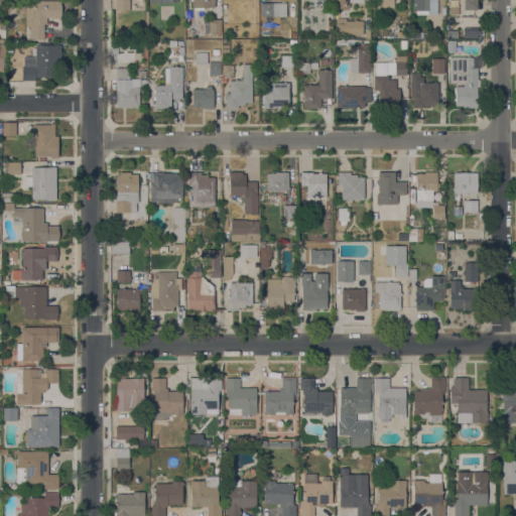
[(116,0),(129,0),(129,10),(116,10),(116,0)]
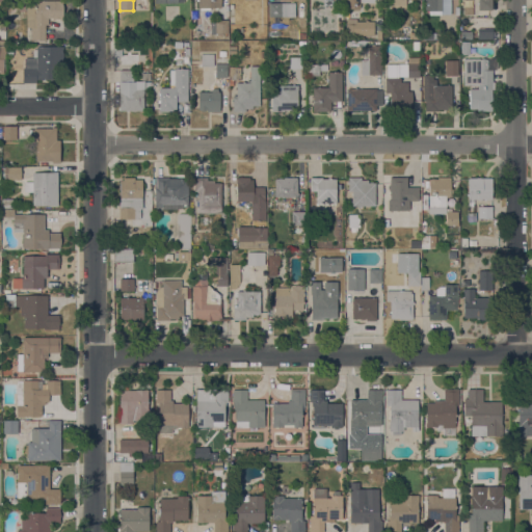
[(221,0),(221,8),(210,8),(210,10),(201,10),(201,8),(197,8),(197,0),(221,0)]
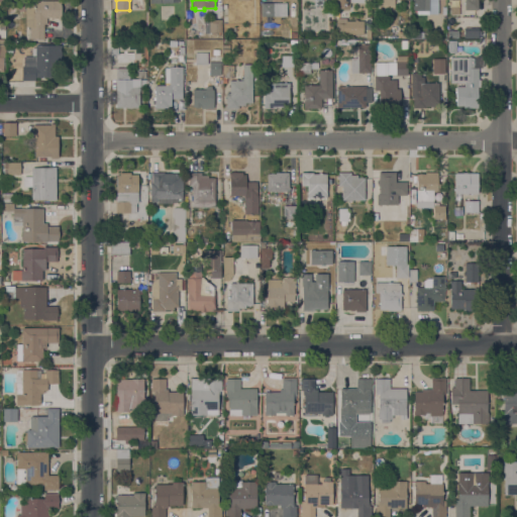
[(364,0),(365,2),(349,2),(349,9),(337,9),(336,0),(364,0)]
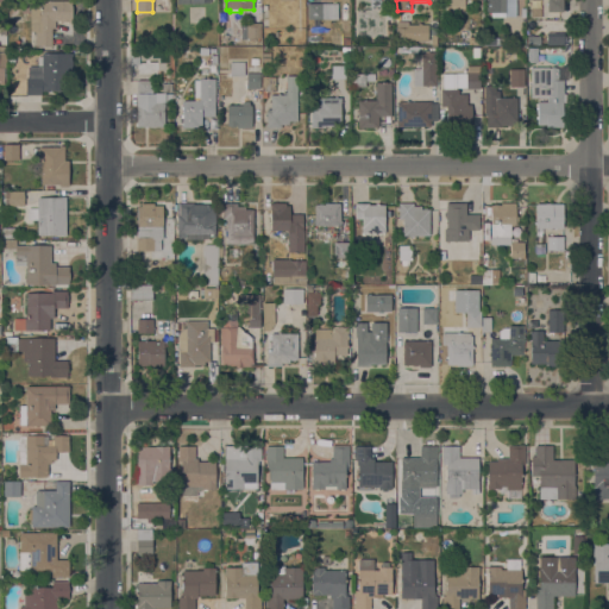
[(447,0),(465,0),(465,10),(447,10),(447,0)]
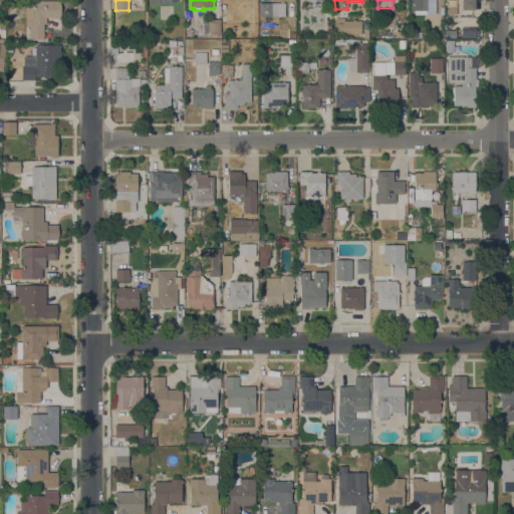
[(414,0),(429,0),(429,1),(433,1),(433,10),(414,11),(414,0)]
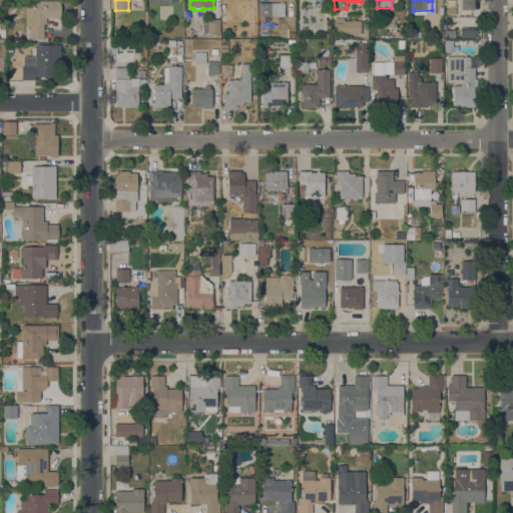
[(474,0),(474,10),(461,10),(461,0),(474,0)]
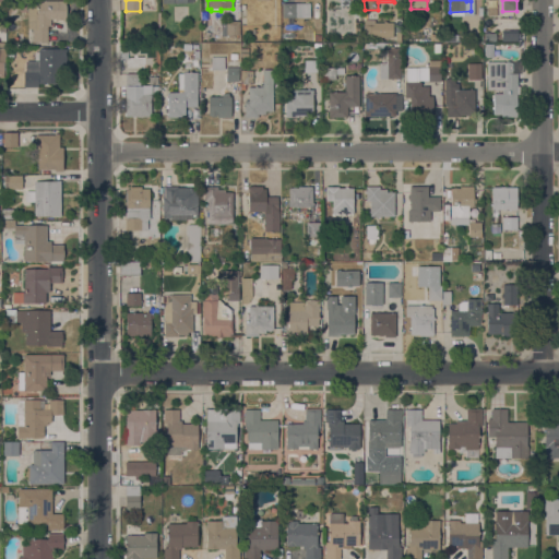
[(28,1),(66,1),(66,21),(62,21),(62,20),(58,20),(58,21),(55,21),(55,20),(50,20),(50,26),(48,26),(48,43),(33,43),(33,30),(28,30),(28,1)]
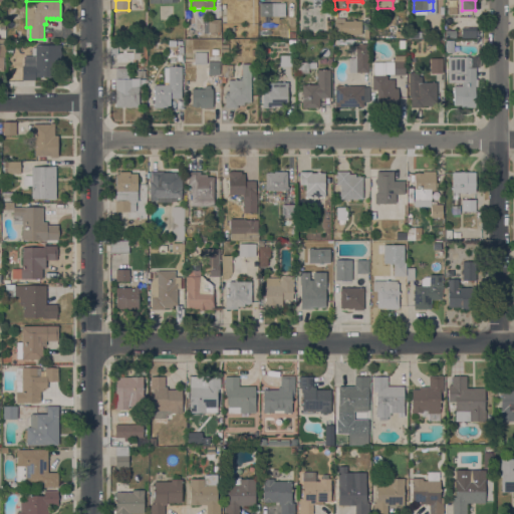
[(285,3),(285,16),(260,16),(259,3),(285,3)]
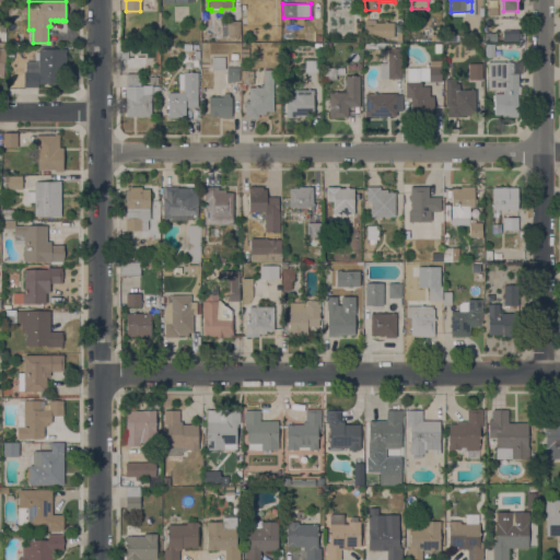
[(488,7),(497,6),(498,15),(488,15),(488,7)]
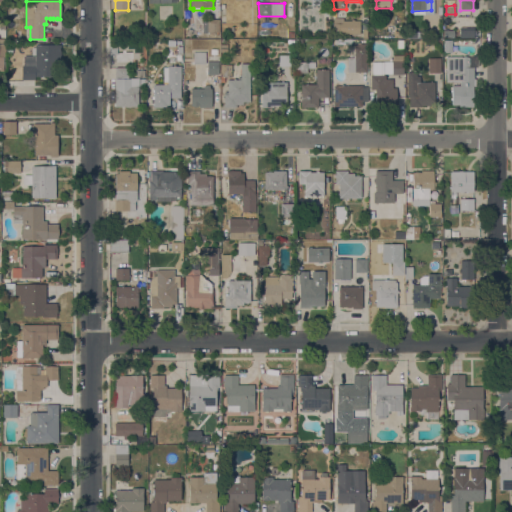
[(351,20),(351,19),(354,19),(354,21),(360,21),(360,33),(334,34),(333,18),(343,18),(343,21),(351,20)]
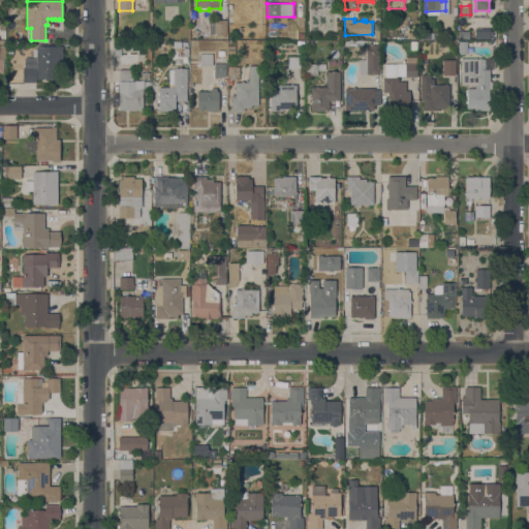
[(226,33),(212,33),(212,29),(214,29),(214,20),(226,20),(226,33)]
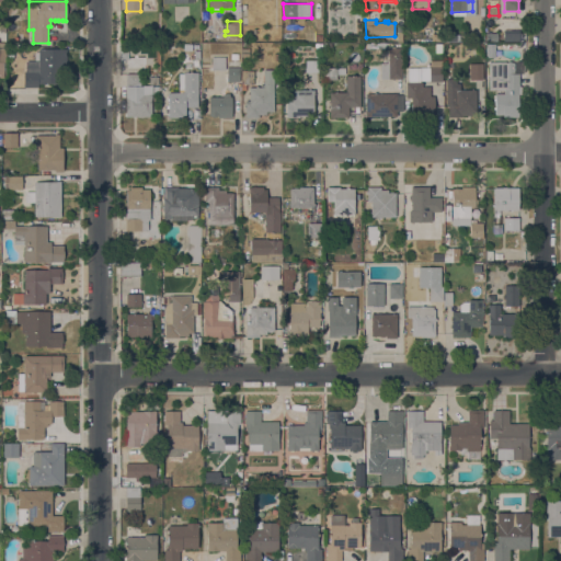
[(519,30),(519,41),(504,41),(503,30),(519,30)]
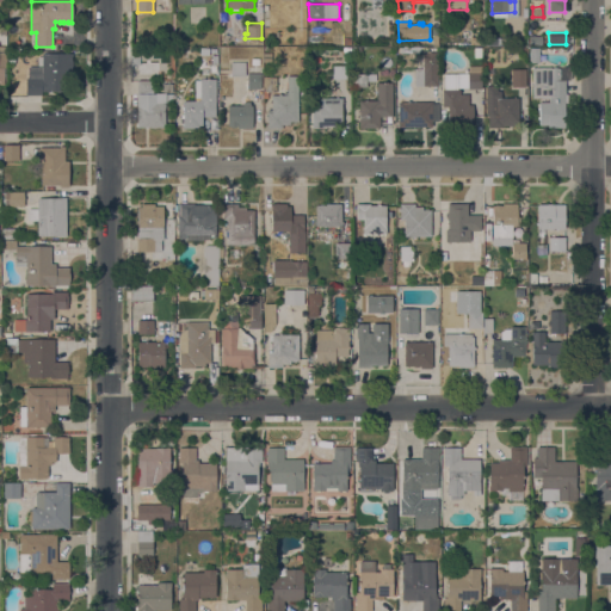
[(529,48),(538,48),(538,62),(530,62),(529,48)]
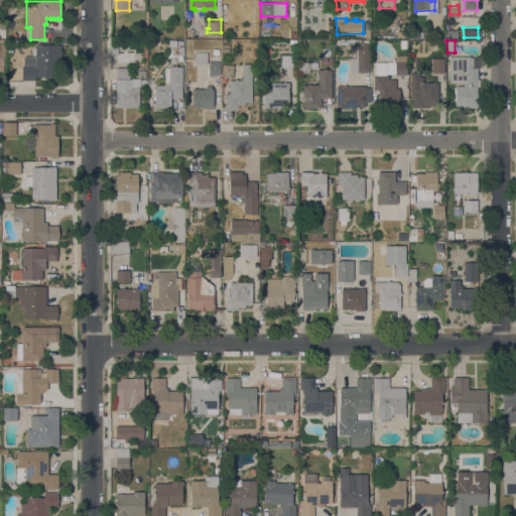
[(350,73),(350,57),(356,57),(356,55),(357,55),(357,44),(370,44),(370,73),(350,73)]
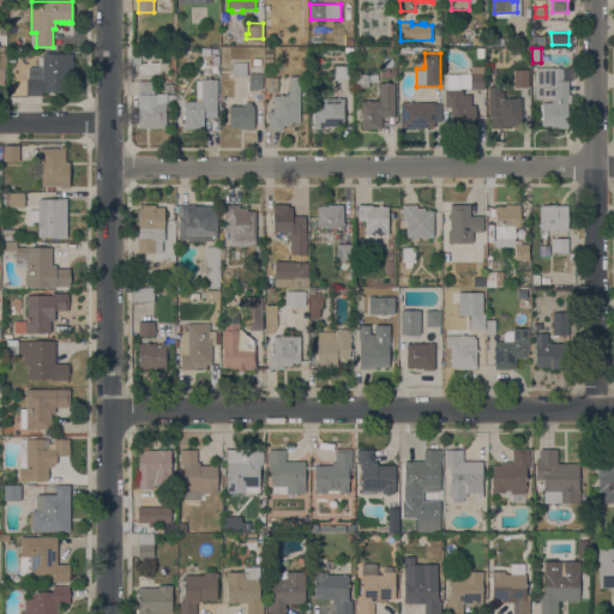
[(29,66),(42,66),(42,54),(73,54),(73,74),(68,74),(68,90),(65,90),(65,91),(42,91),(42,96),(26,96),(26,79),(29,79),(29,66)]
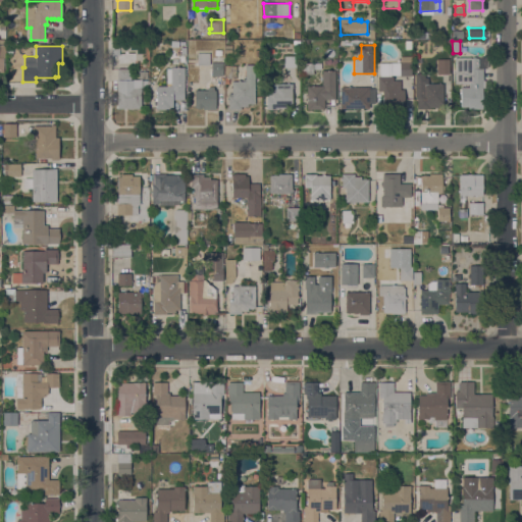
[(119,47),(119,55),(111,55),(111,46),(119,47)]
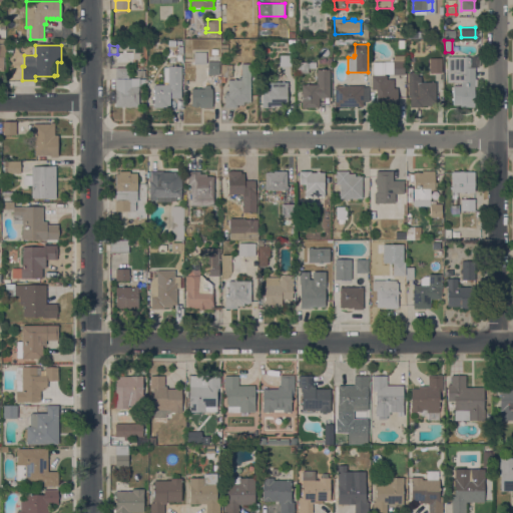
[(206,64),(194,64),(193,52),(206,52),(206,64)]
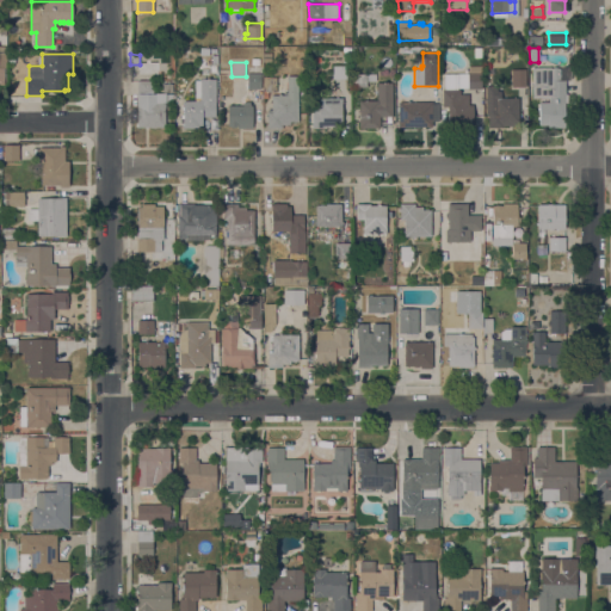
[(333,66),(346,66),(346,79),(333,79),(333,66)]
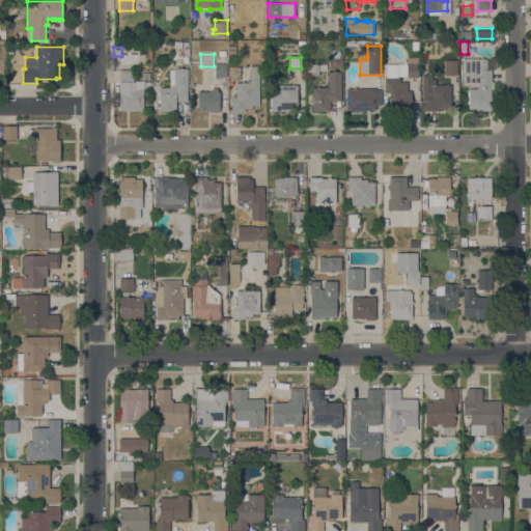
[(411,111),(390,111),(390,93),(385,93),(385,78),(386,78),(386,64),(407,64),(407,63),(408,63),(408,57),(419,57),(419,77),(407,77),(407,76),(398,76),(398,78),(399,78),(399,83),(407,83),(407,91),(412,91),(411,111)]
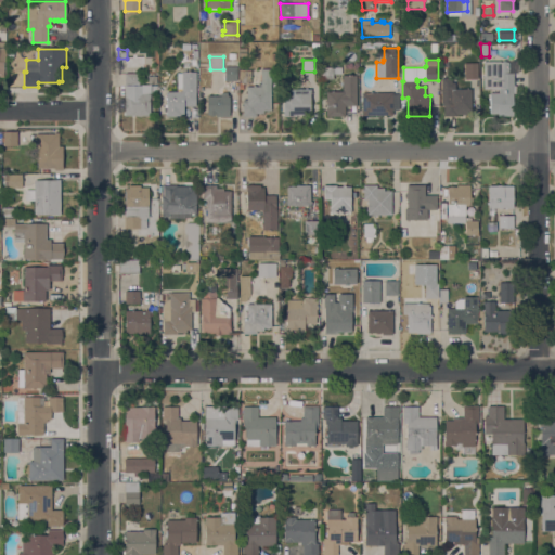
[(490,107),(489,107),(489,105),(490,105),(490,100),(489,100),(489,97),(490,97),(490,92),(499,92),(499,89),(485,89),(483,61),(500,61),(500,62),(508,62),(508,73),(514,73),(514,85),(516,85),(516,93),(513,93),(513,116),(498,116),(498,114),(490,114),(490,107)]
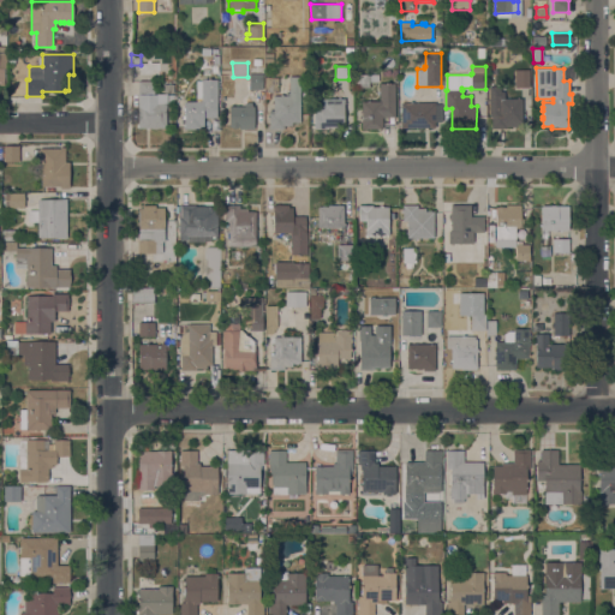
[(514,70),(529,70),(529,88),(515,88),(514,70)]
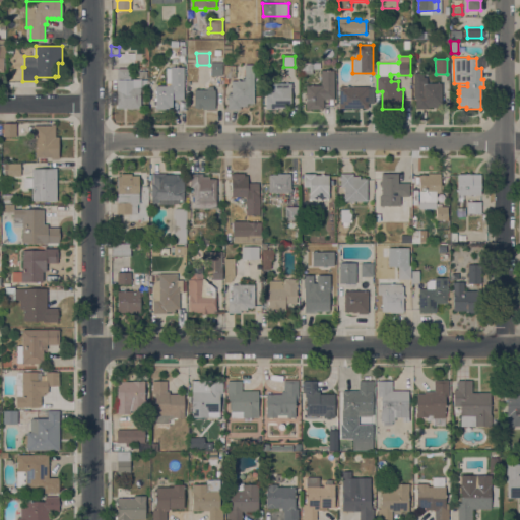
[(210,62),(221,62),(222,76),(210,76),(210,62)]
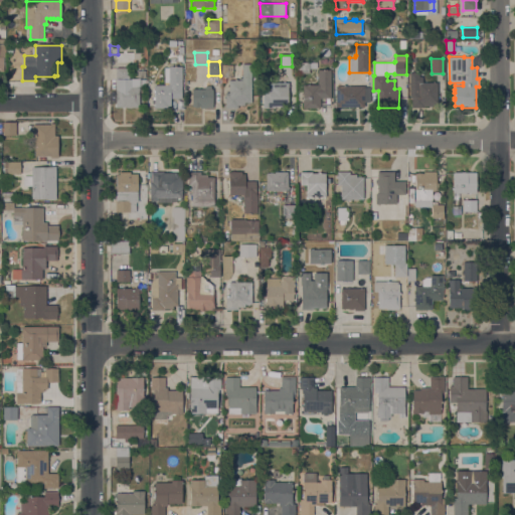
[(309,69),(309,73),(296,73),(296,62),(317,62),(317,68),(310,68),(309,69)]
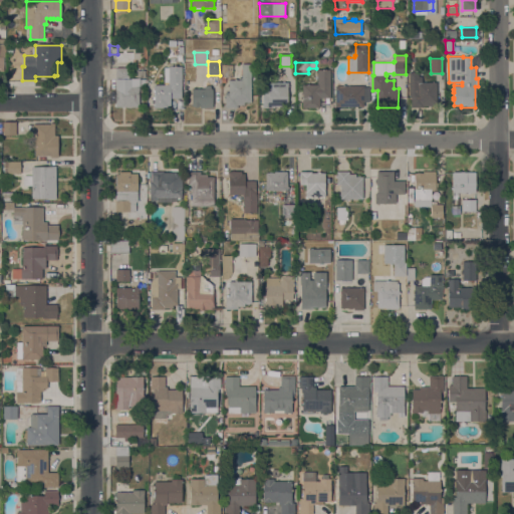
[(233,64),(233,77),(226,77),(226,82),(221,82),(221,76),(222,76),(222,64),(233,64)]
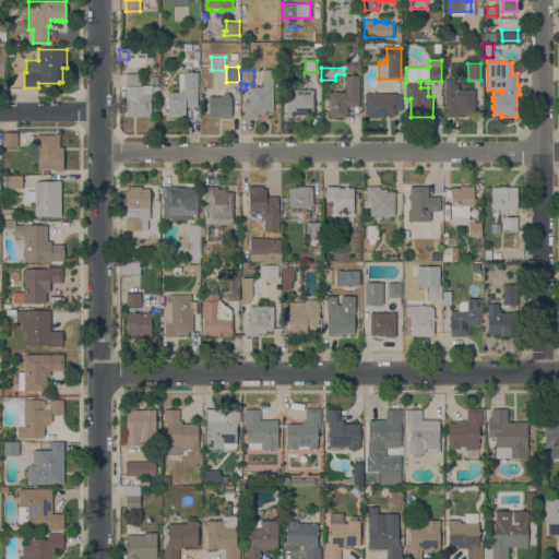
[(273,111),(271,111),(270,111),(266,111),(265,111),(265,115),(259,115),(259,118),(245,117),(245,99),(248,100),(248,87),(254,87),(254,85),(258,85),(258,87),(260,87),(260,85),(262,85),(263,70),(273,70),(273,111)]
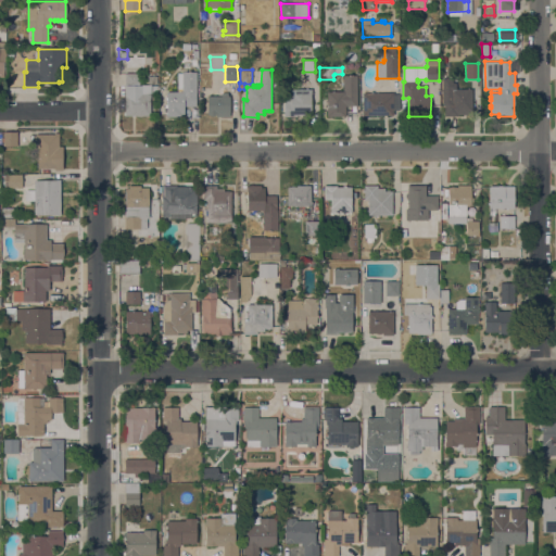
[(167,108),(165,108),(165,104),(167,104),(167,100),(166,100),(166,97),(167,97),(167,92),(177,92),(177,73),(181,73),(181,72),(197,72),(197,93),(196,93),(197,105),(185,106),(185,114),(181,114),(181,117),(166,117),(166,112),(167,112),(167,108)]
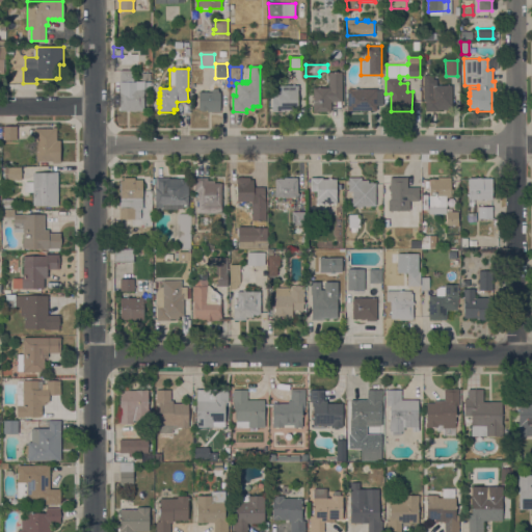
[(120,111),(120,70),(132,70),(132,82),(136,82),(136,89),(138,89),(138,88),(141,88),(141,89),(143,89),(143,111),(120,111)]
